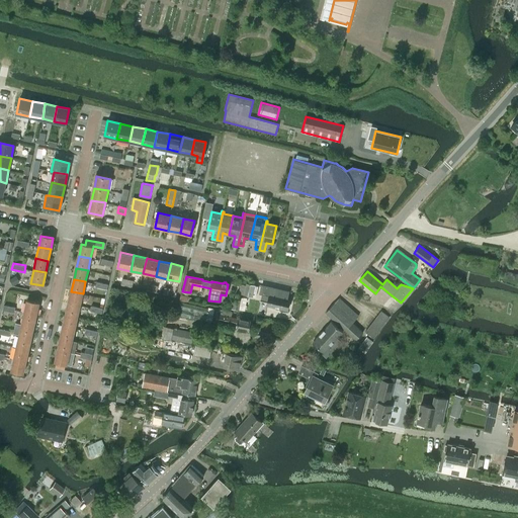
[(241,285),(239,293),(252,296),(255,297),(258,286),(255,285),(246,283),(246,286),(241,285)]
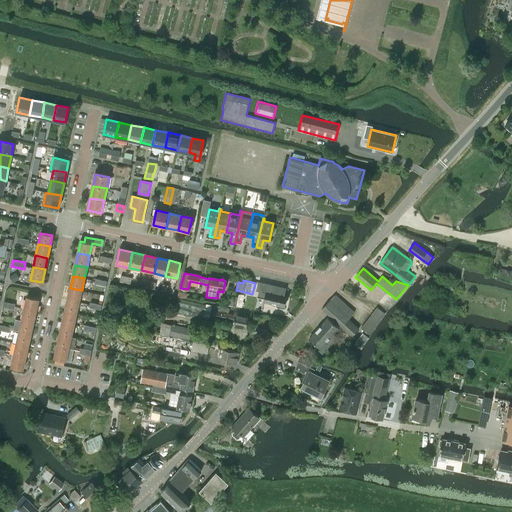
[(284,307),(286,297),(284,297),(286,289),(258,283),(256,291),(259,291),(257,298),(264,299),(264,303),(284,307)]
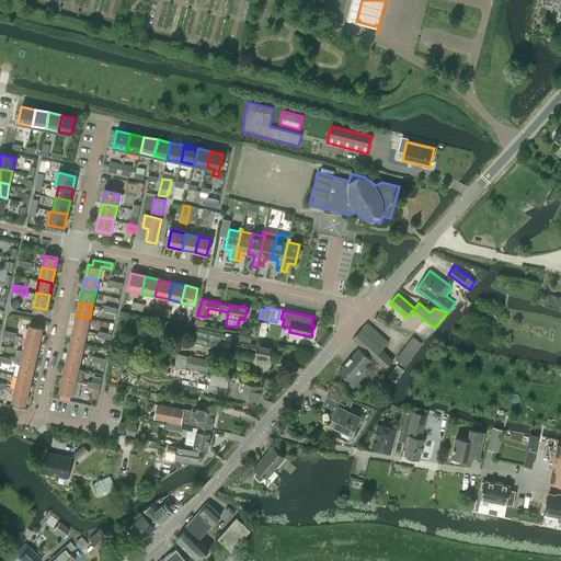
[(77,316),(75,328),(87,330),(90,318),(77,316)]
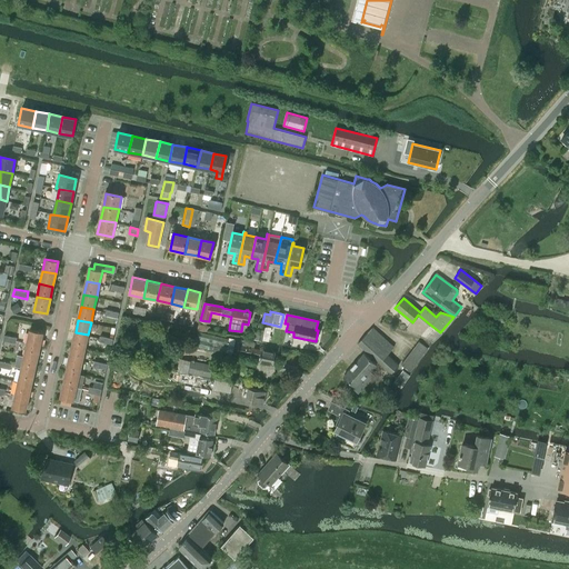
[(268,341),(270,328),(261,327),(259,339),(268,341)]
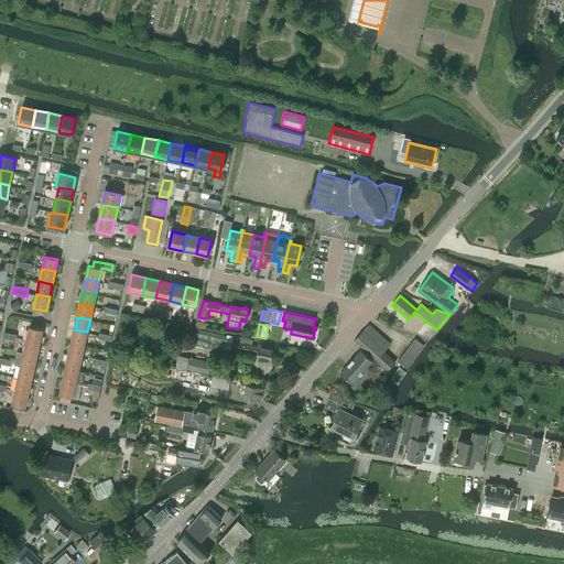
[(355,340),(362,348),(388,370),(396,361),(383,351),(390,344),(369,325),(355,340)]
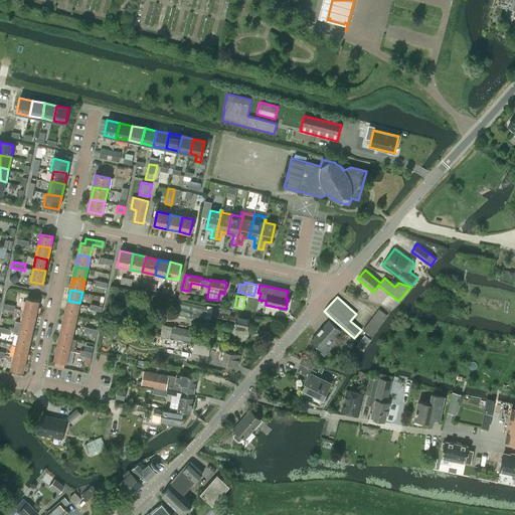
[(26,299),(24,310),(36,313),(38,301),(26,299)]
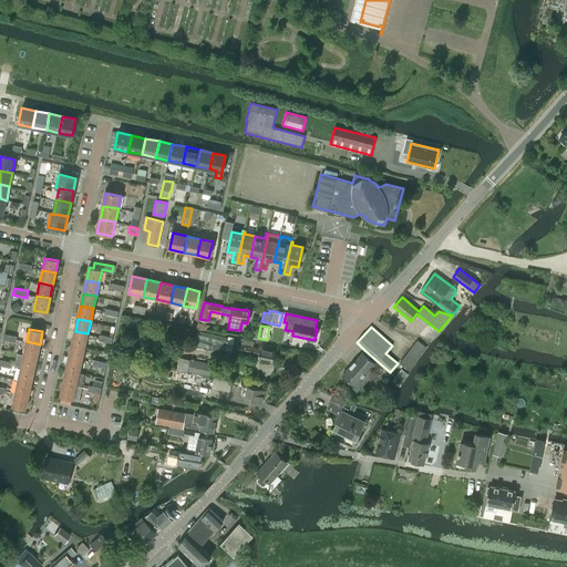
[(75,331),(72,343),(85,347),(88,333),(75,331)]
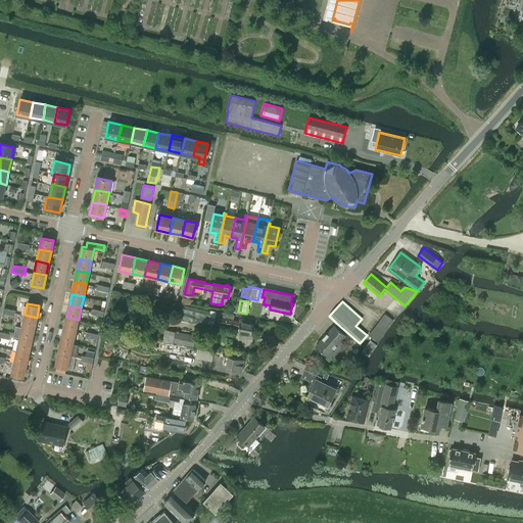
[(207,323),(214,324),(235,329),(234,332),(250,335),(252,324),(233,320),(234,316),(216,312),(210,310),(207,323)]
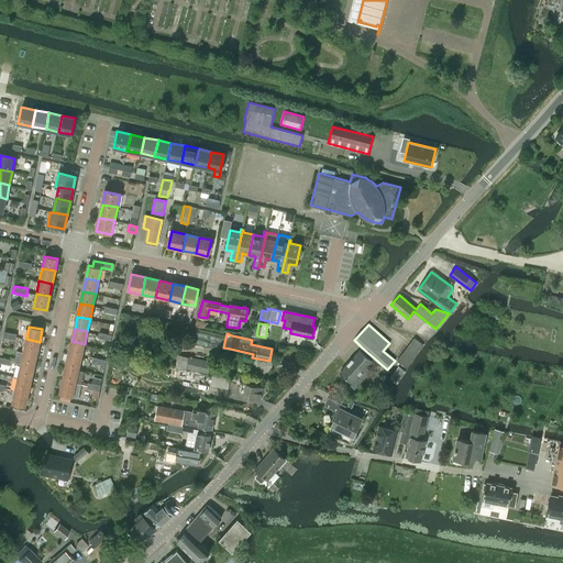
[(414,338),(397,360),(406,367),(423,345),(414,338)]
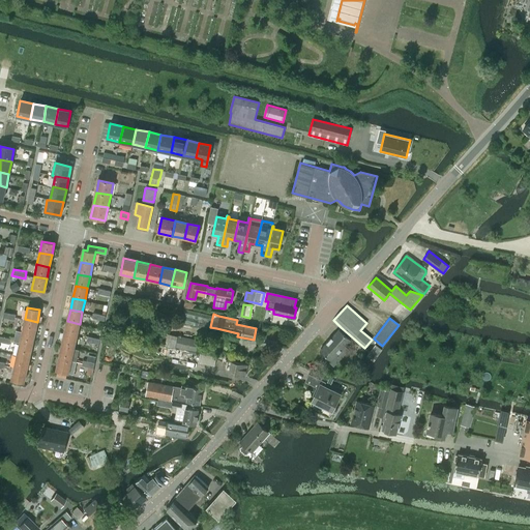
[(25,319),(22,331),(34,334),(37,322),(25,319)]
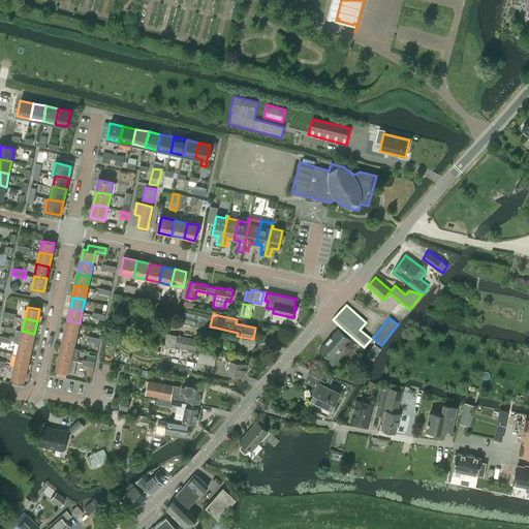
[(67,320),(64,333),(76,335),(80,323),(67,320)]
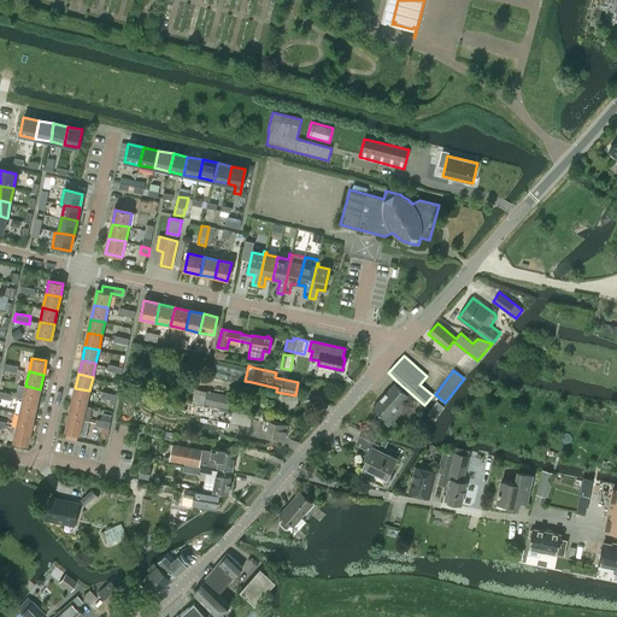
[(383,395),(401,412),(404,410),(399,406),(409,395),(395,383),(383,395)]
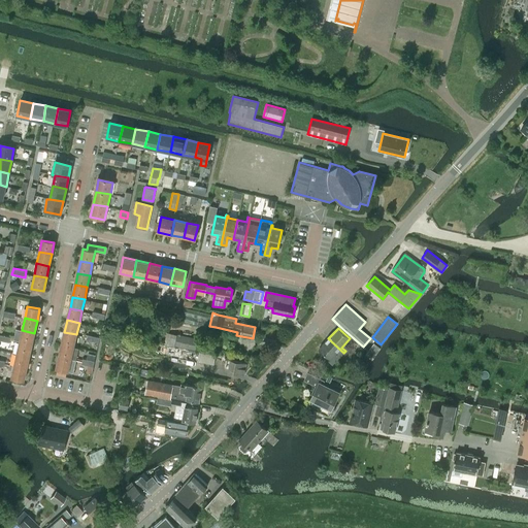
[(15,329),(13,339),(20,340),(20,341),(32,344),(34,333),(22,330),(15,329)]
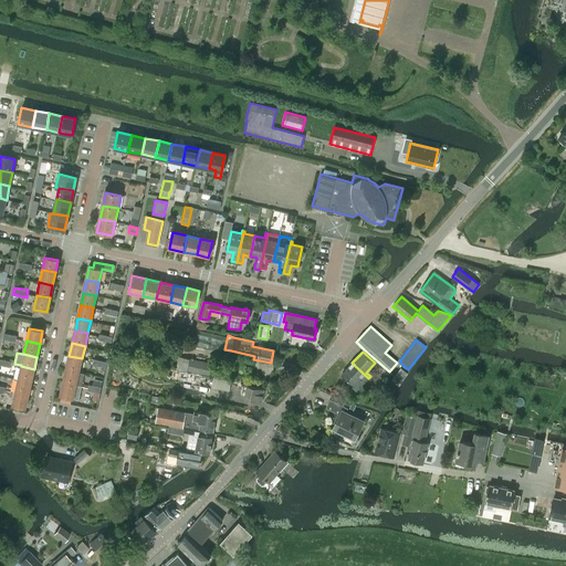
[(69,356),(66,369),(79,371),(82,358),(69,356)]
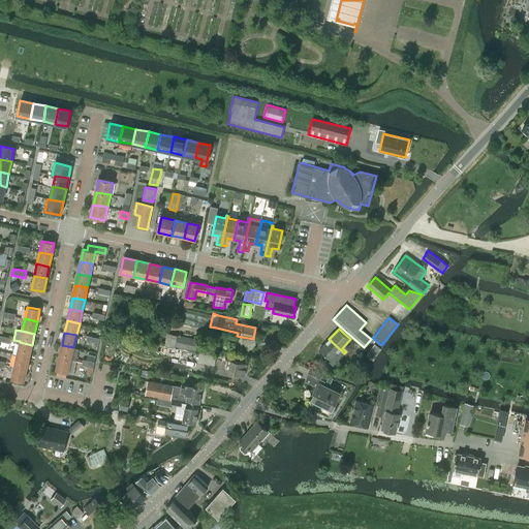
[(175,347),(177,335),(166,333),(166,334),(162,333),(160,342),(164,343),(164,345),(175,347)]
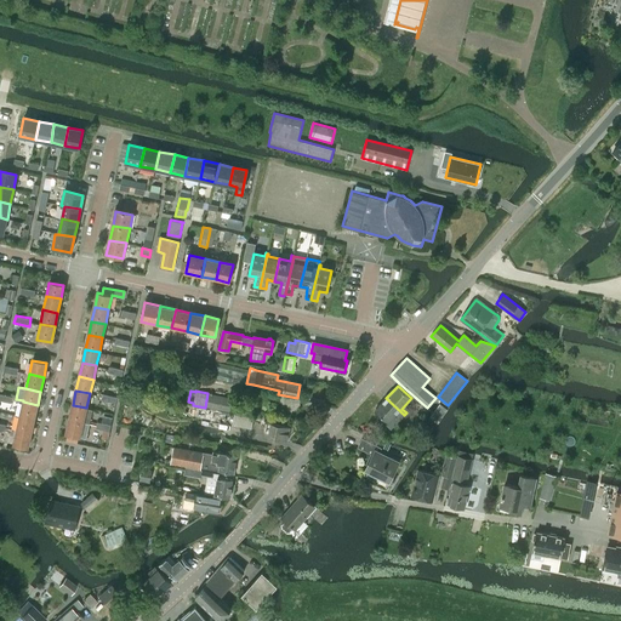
[(234,398),(209,393),(206,406),(231,412),(234,398)]
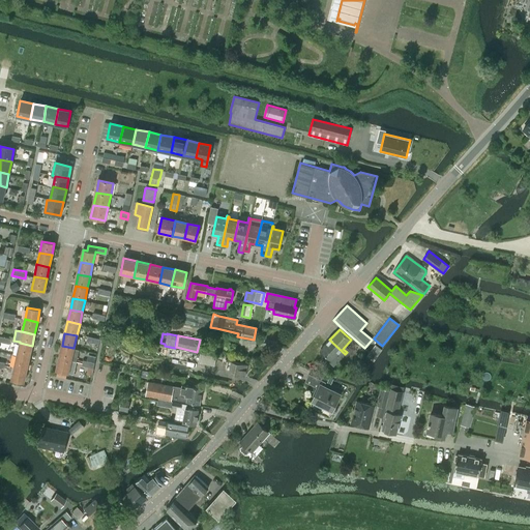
[(320,350),(331,360),(330,362),(334,365),(345,354),(329,340),(320,350)]
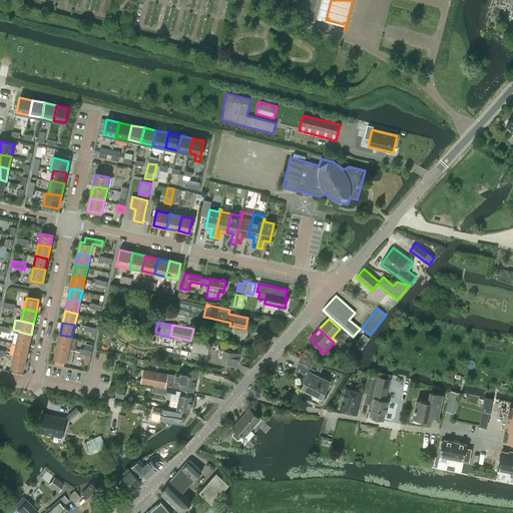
[(19,332),(16,343),(28,346),(31,335),(19,332)]
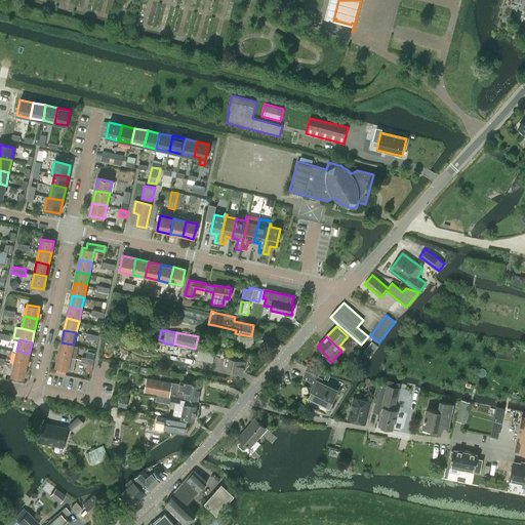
[(371,341),(363,353),(369,358),(378,346),(371,341)]
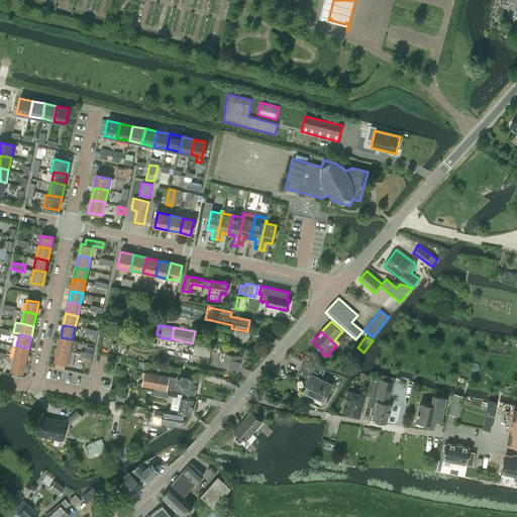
[(61,337),(58,349),(70,351),(74,353),(77,340),(72,339),(61,337)]
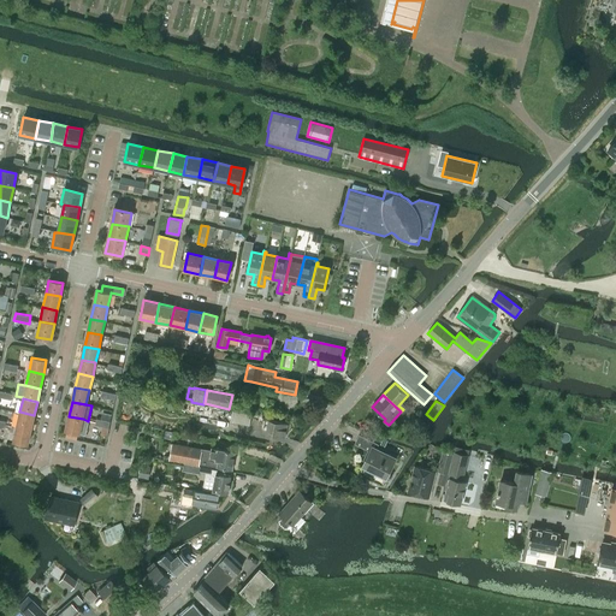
[(252,415),(193,403),(193,406),(187,404),(185,413),(191,414),(191,415),(196,416),(197,410),(202,410),(201,416),(250,426),(252,415)]
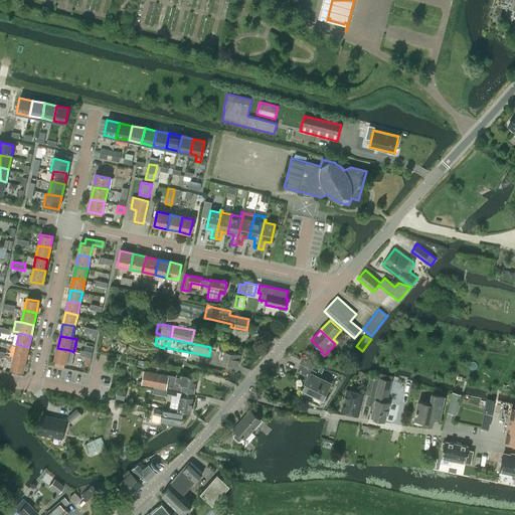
[(16,344),(14,357),(26,359),(28,347),(16,344)]
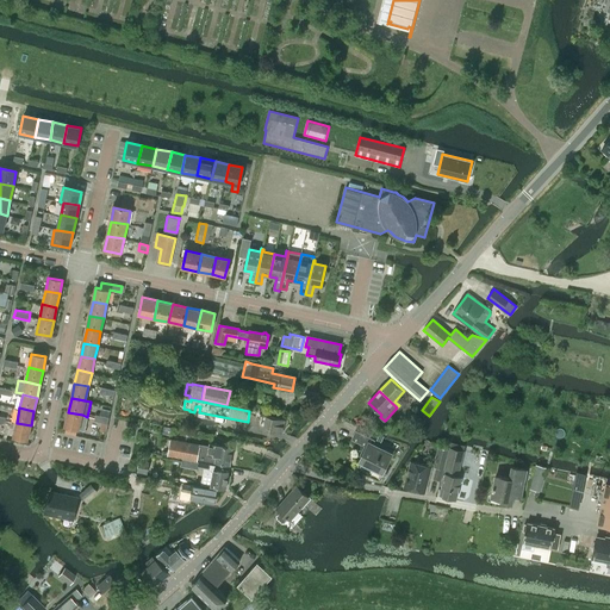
[(66,427),(64,433),(76,435),(78,429),(79,430),(79,429),(85,430),(87,417),(82,415),(68,412),(64,427),(66,427)]
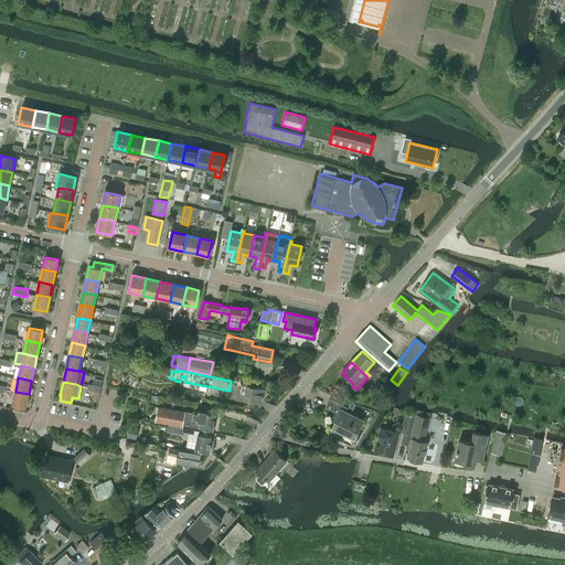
[(260,403),(264,390),(246,386),(244,396),(249,397),(249,400),(260,403)]
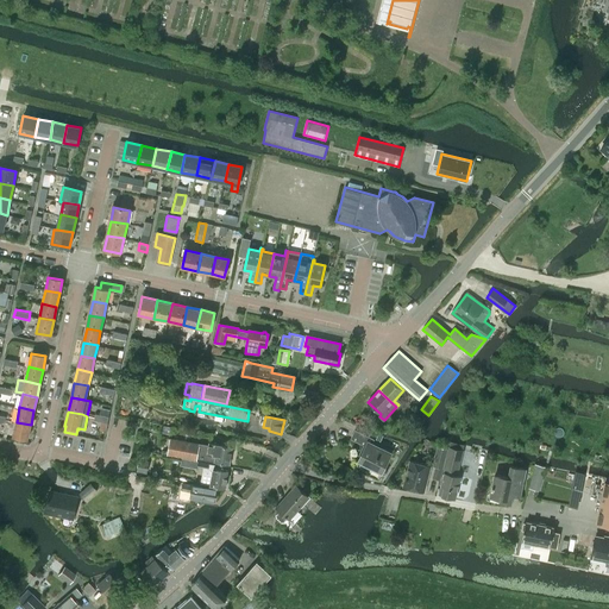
[(27,440),(31,425),(17,422),(13,437),(27,440)]
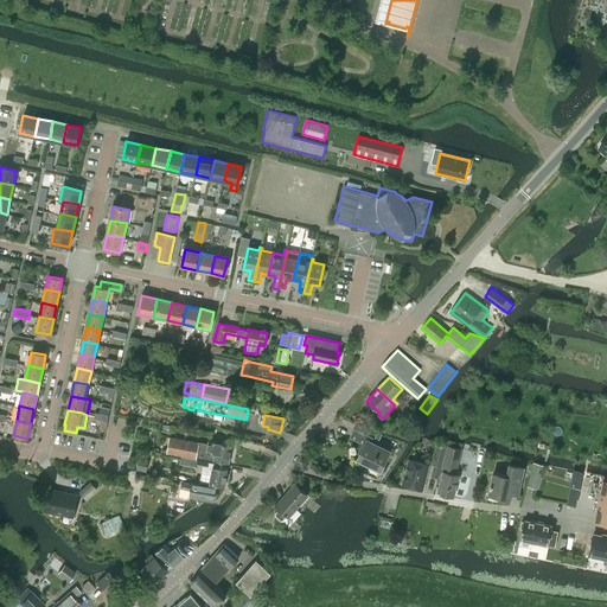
[(372,438),(353,428),(350,438),(365,445),(358,459),(381,470),(390,452),(370,442),(372,438)]
